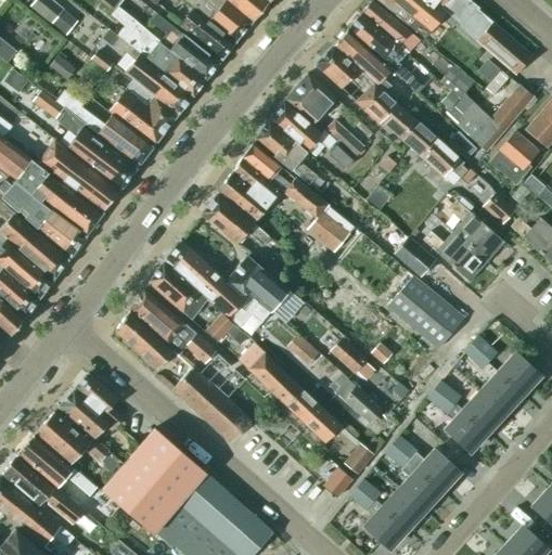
[(65,10),(53,0),(37,0),(33,7),(53,24),(65,10)]
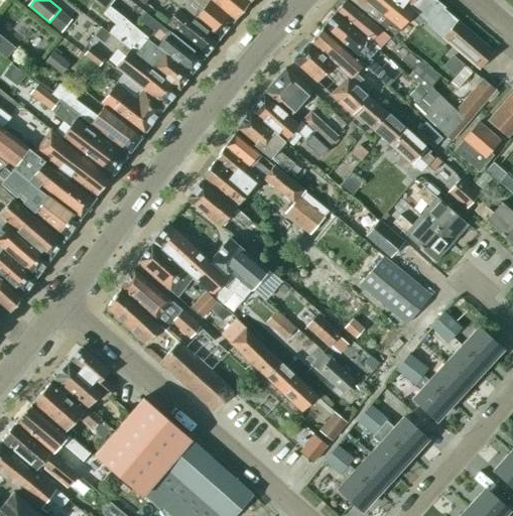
[(96,0),(109,10),(112,7),(111,6),(115,0),(96,0)]
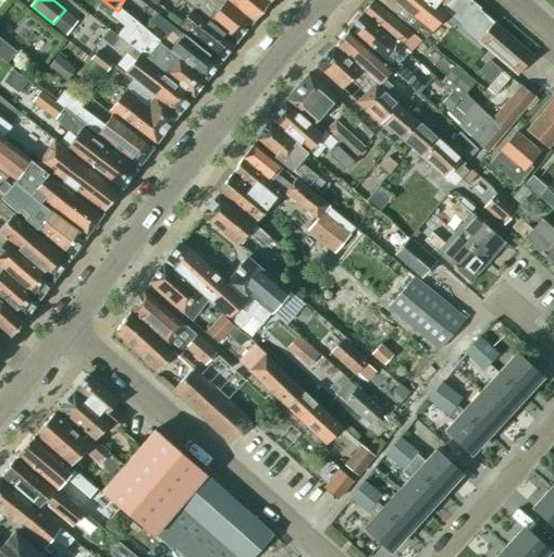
[(256,22),(229,0),(191,0),(197,5),(238,42),(256,22)]
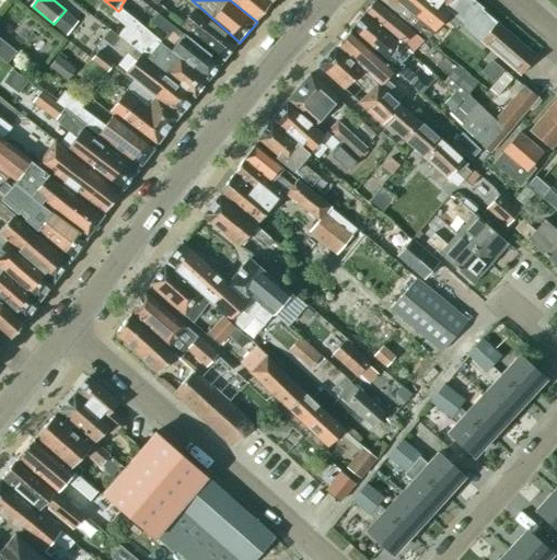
[(230,0),(257,22),(275,1),(274,0),(230,0)]
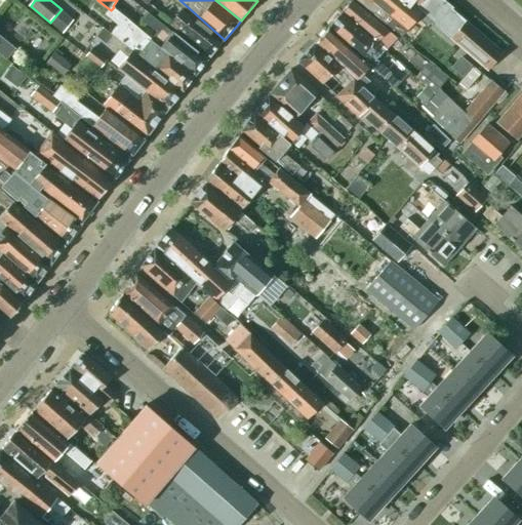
[(379,44),(379,45),(387,50),(398,37),(354,0),(344,12),(379,44)]
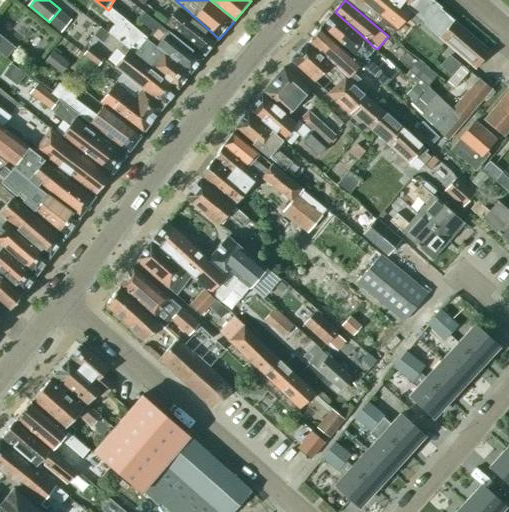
[(398,0),(349,0),(373,19),(383,27),(387,21),(385,16),(392,8),(401,16),(408,8),(398,0)]
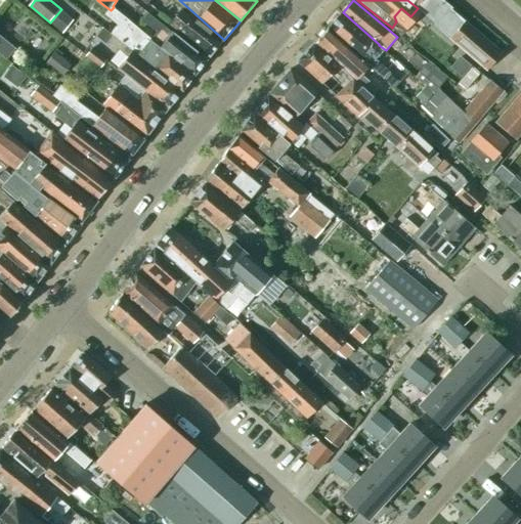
[(407,0),(418,8),(436,25),(435,26),(447,36),(462,17),(452,9),(453,7),(444,0),(407,0)]
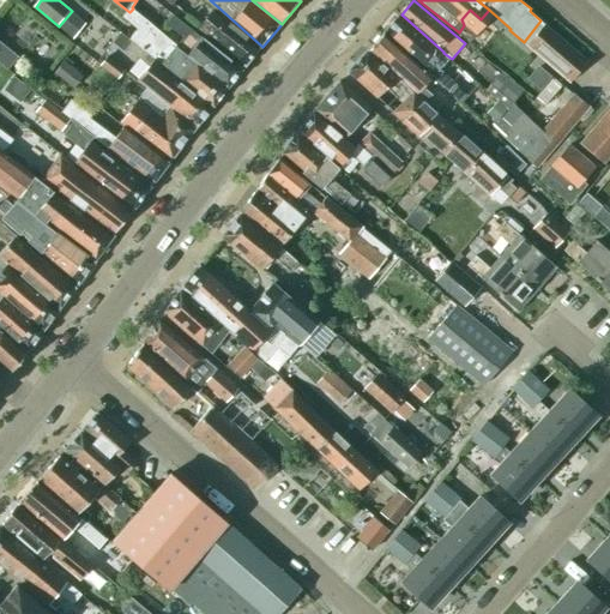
[(247,66),(263,47),(217,6),(201,25),(211,34),(240,59),(247,66)]
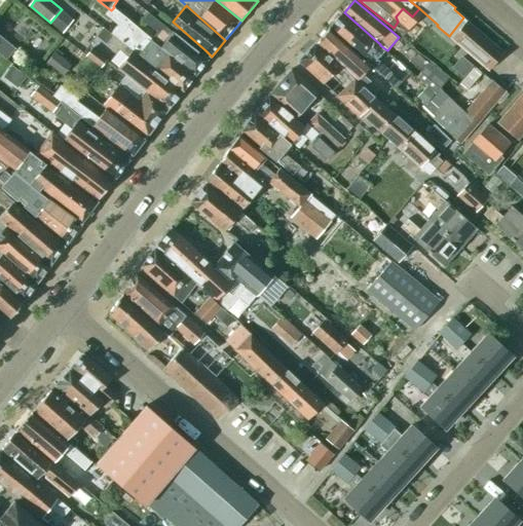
[(114,7),(111,10),(108,13),(120,24),(113,33),(115,35),(141,53),(183,92),(196,75),(162,46),(162,45),(126,17),(114,7)]
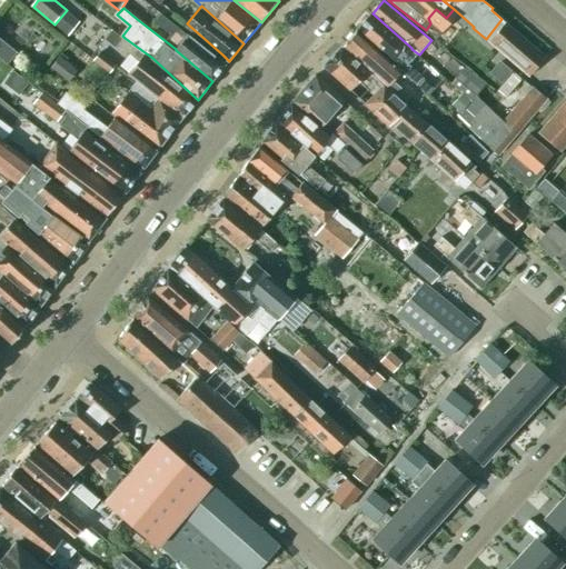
[(182,42),(176,49),(176,50),(212,81),(226,65),(164,13),(156,22),(182,42)]
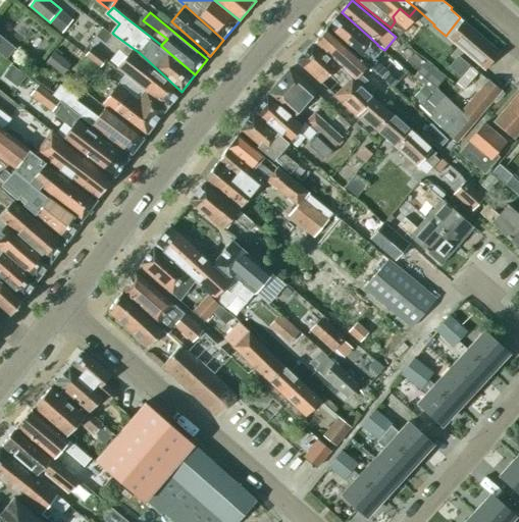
[(369,54),(377,45),(377,44),(342,12),(341,13),(328,29),(369,66),(383,79),(407,98),(413,92),(390,71),(369,54)]
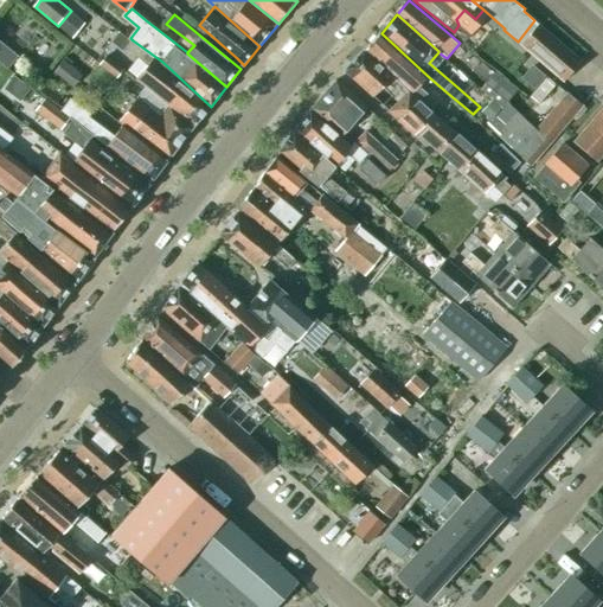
[(77,23),(69,16),(59,27),(66,34),(77,23)]
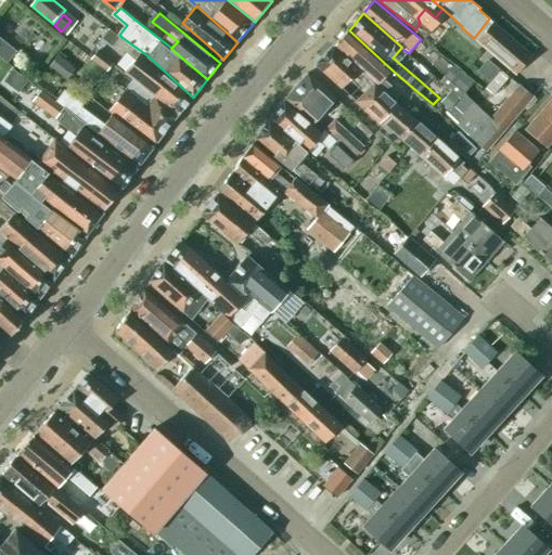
[(489,18),(474,38),(517,74),(531,57),(534,56),(489,18)]
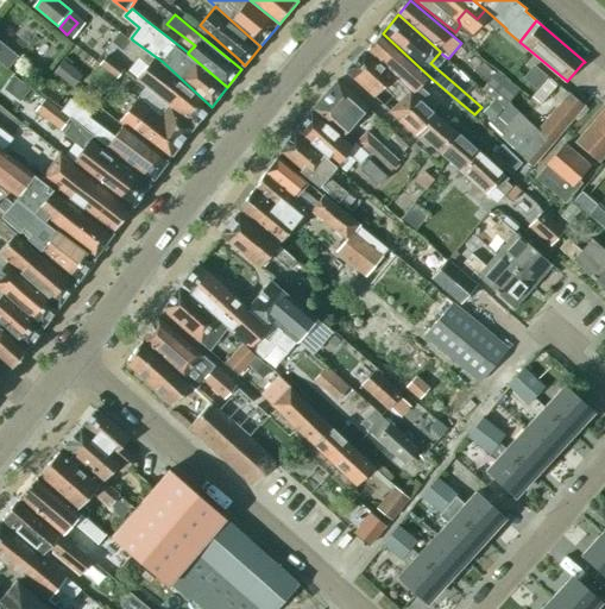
[(367,51),(392,74),(413,92),(421,100),(434,112),(441,104),(422,87),(430,77),(383,33),(367,51)]
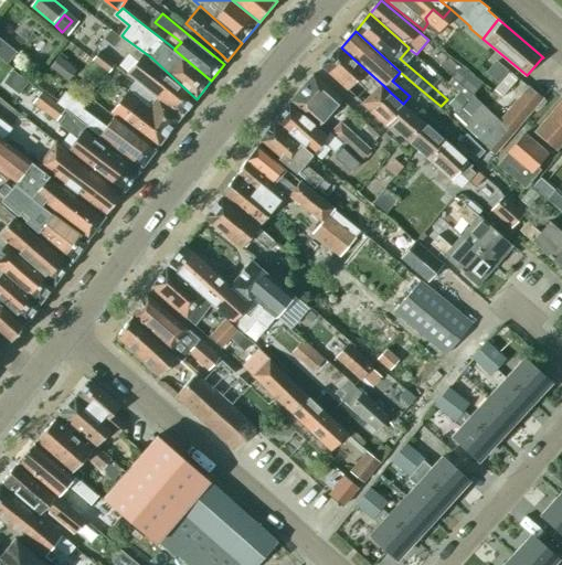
[(0,36),(0,55),(10,64),(19,52),(0,36)]
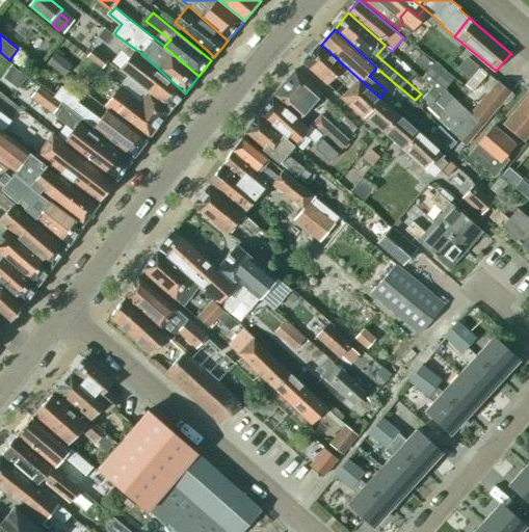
[(129,76),(173,109),(185,94),(142,54),(116,35),(112,42),(131,57),(122,70),(129,76)]
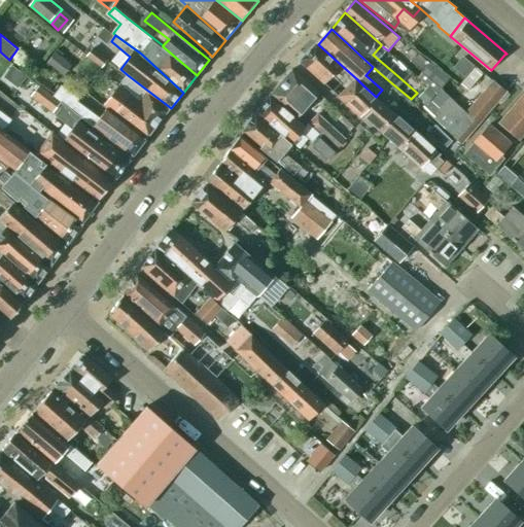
[(323,83),(340,64),(318,44),(301,62),(323,83)]
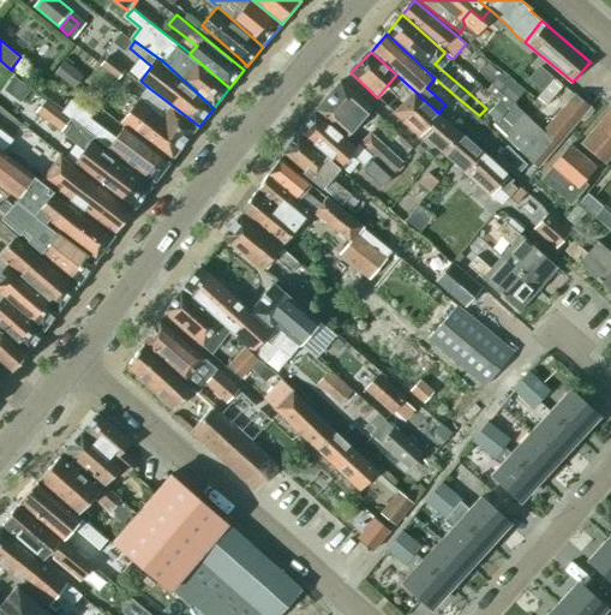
[(126,70),(114,60),(111,57),(103,66),(119,78),(126,70)]
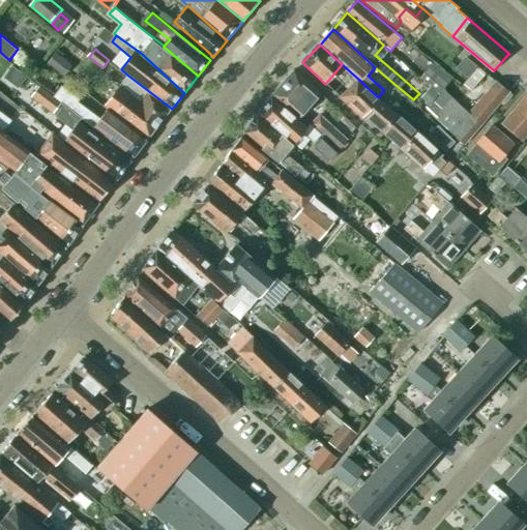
[(74,65),(57,53),(49,63),(65,76),(74,65)]
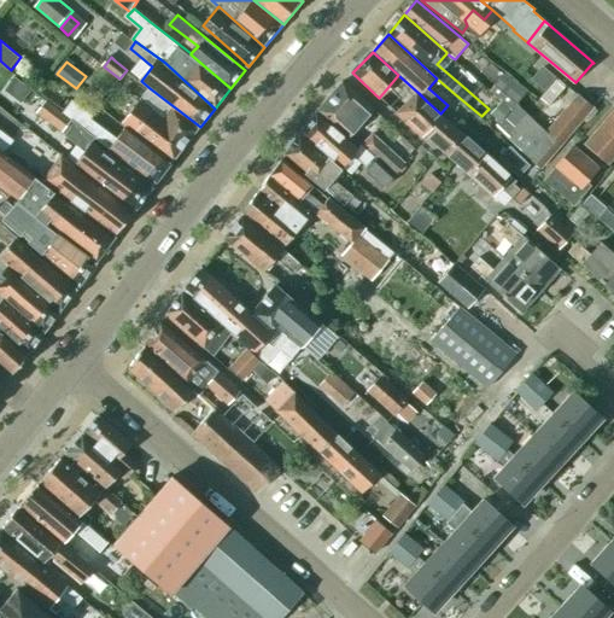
[(513,110),(518,105),(528,92),(506,74),(491,92),(502,101),(504,103),(513,110)]
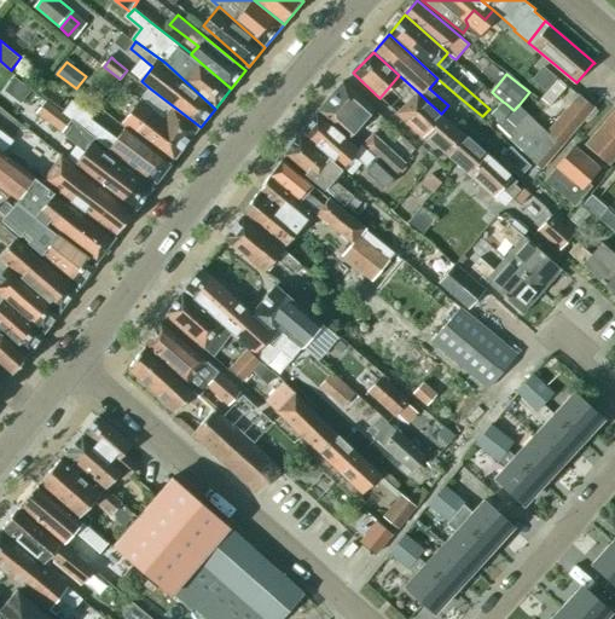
[(320,111),(350,140),(376,110),(344,82),(320,111)]
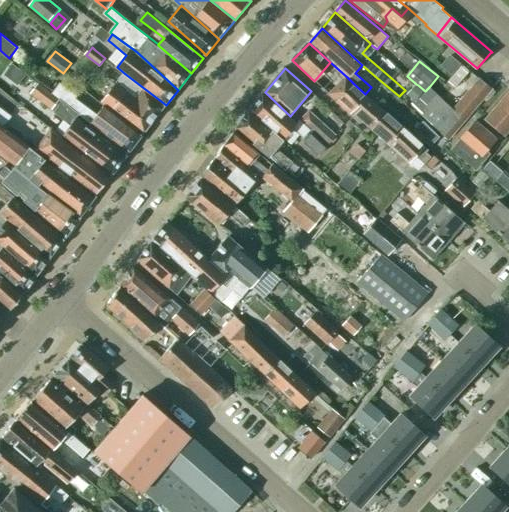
[(144,134),(166,105),(124,73),(110,92),(102,102),(105,104),(143,134),(144,134)]
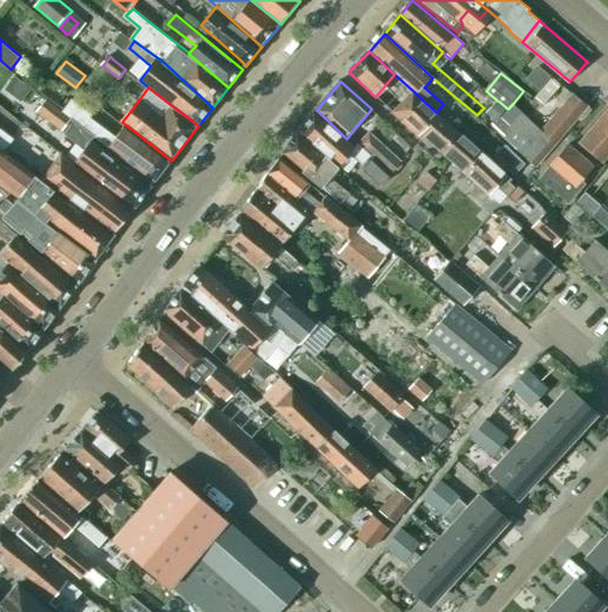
[(404,123),(423,101),(415,92),(394,115),(404,123)]
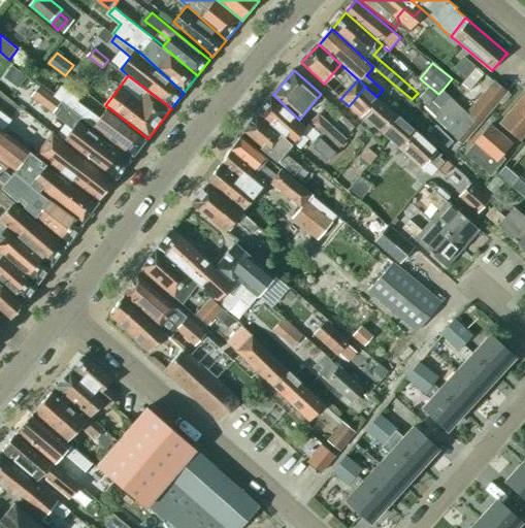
[(468,113),(481,124),(509,92),(505,90),(495,81),(468,112),(468,113)]
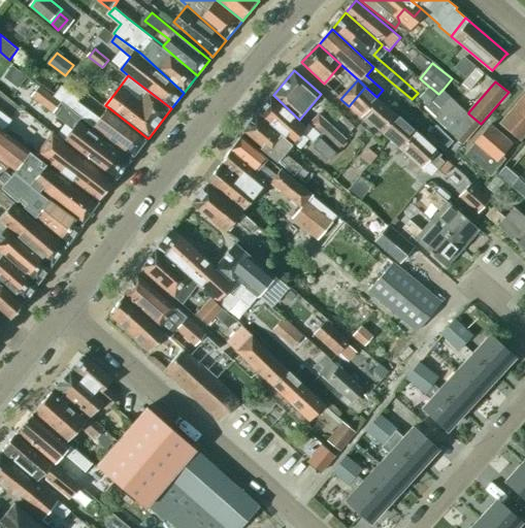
[(80,123),(83,120),(85,118),(65,102),(42,87),(34,96),(55,111),(60,104),(63,106),(58,114),(75,127),(65,141),(117,180),(131,161),(80,123)]
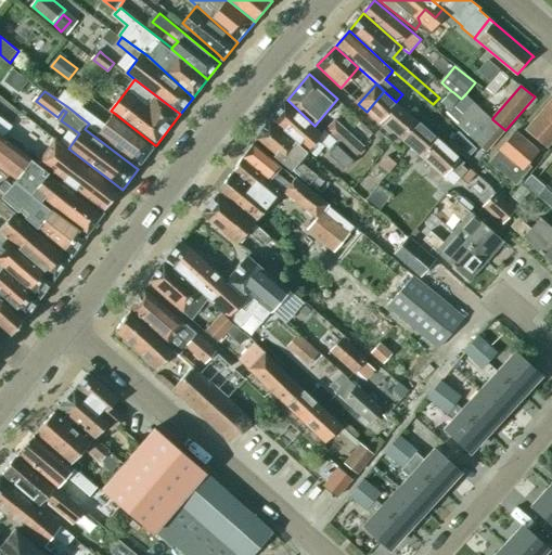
[(402,140),(419,121),(396,102),(384,91),(367,112),(381,125),(383,123),(402,140)]
